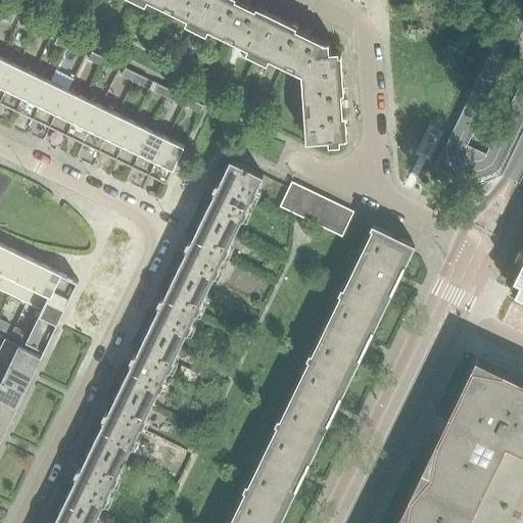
[(144,0),(188,21),(197,0),(144,0)]
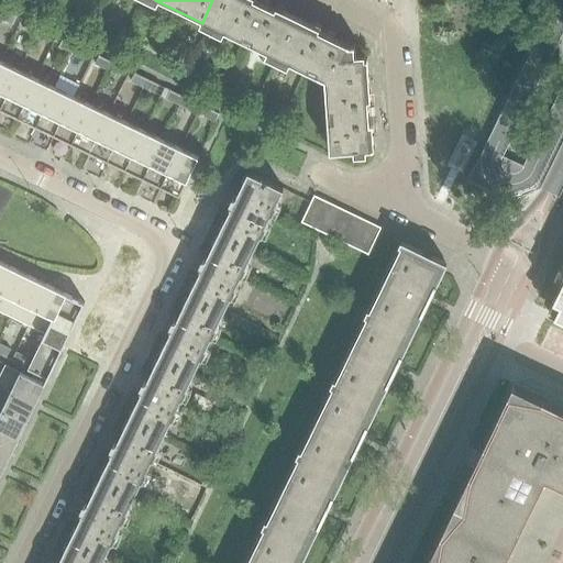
[(254,0),(212,0),(202,23),(263,52),(282,13),(254,0)]
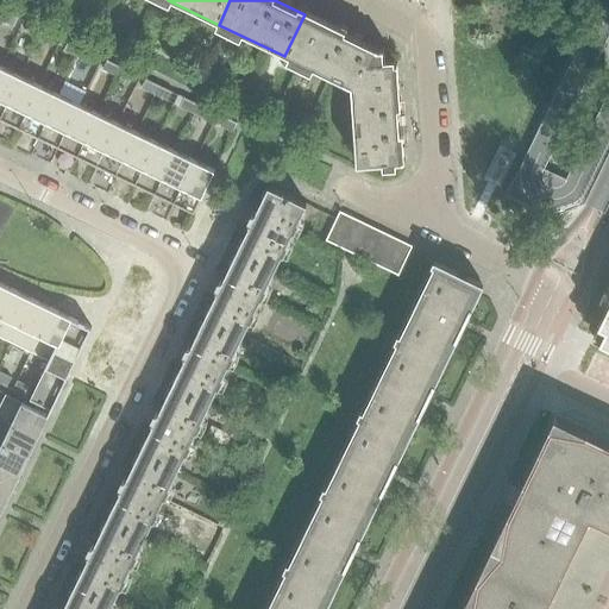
[(0,22),(12,27),(16,19),(2,12),(0,17),(0,22)]
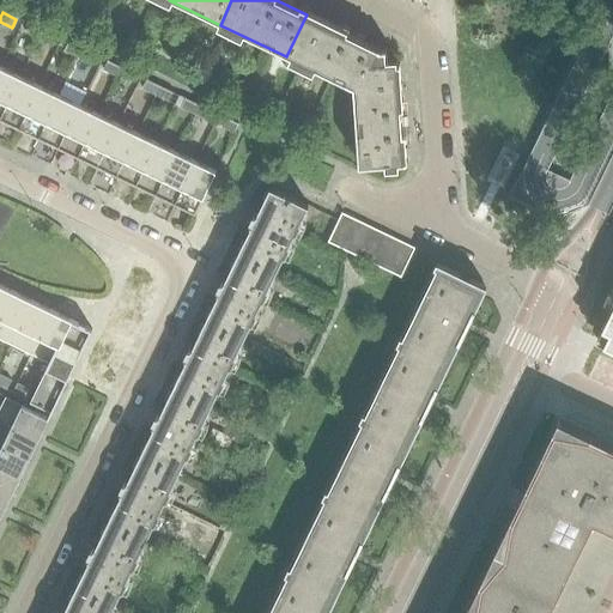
[(307,14),(286,56),(351,89),(383,61),(383,52),(307,14)]
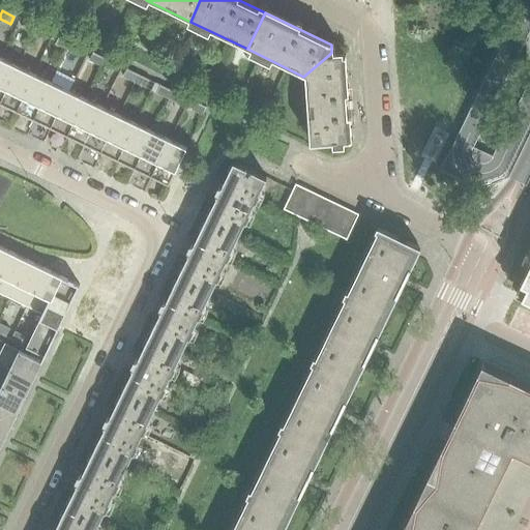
[(35,27),(24,21),(20,29),(32,34),(35,27)]
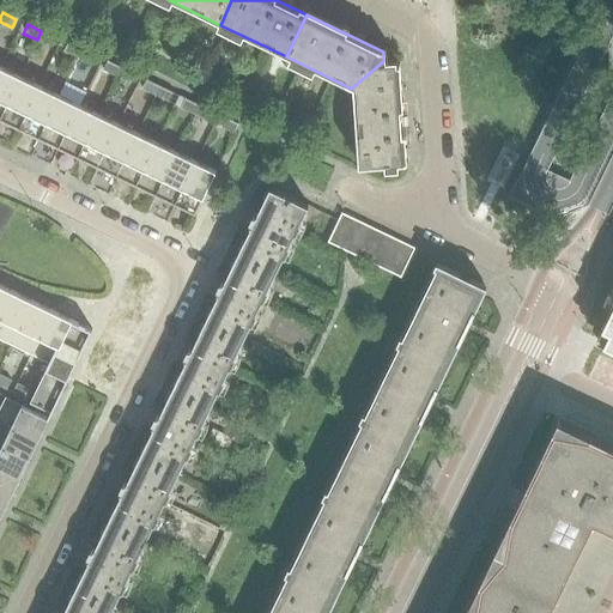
[(41,31),(37,40),(50,47),(55,37),(41,31)]
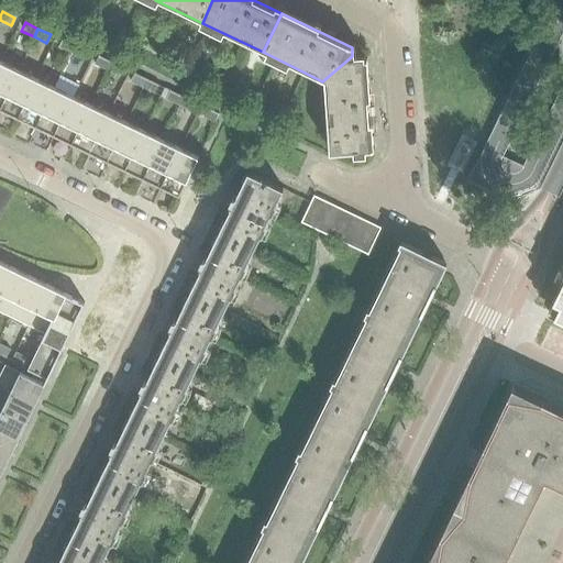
[(69,54),(74,45),(61,40),(56,47),(69,54)]
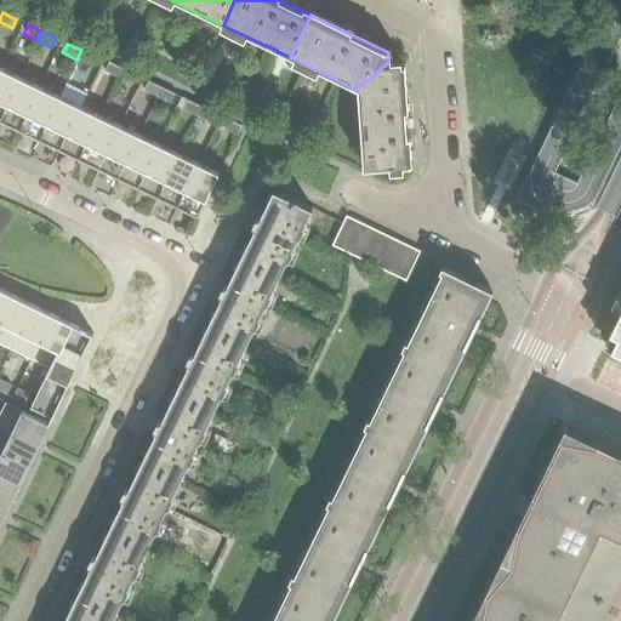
[(90,66),(95,57),(81,50),(77,60),(90,66)]
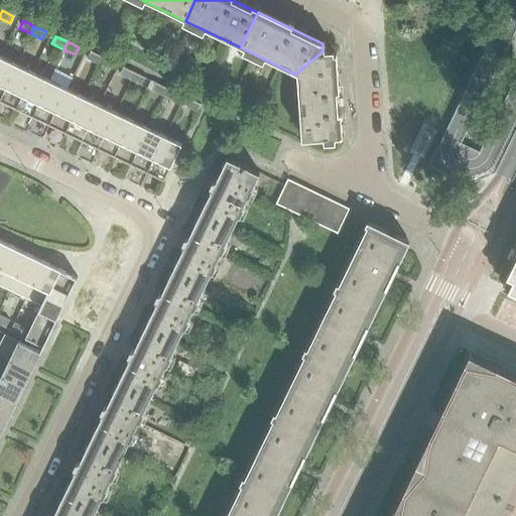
[(323,51),(295,75),(300,140),(323,139),(334,138),(341,137),(338,108),(341,108),(340,99),(338,99),(334,51),(323,51)]
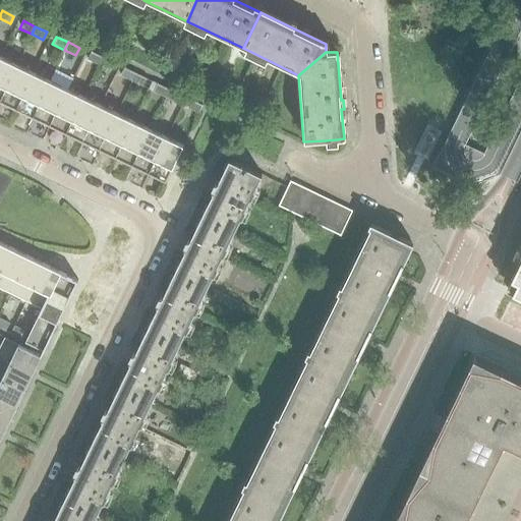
[(97,66),(101,58),(90,53),(85,60),(97,66)]
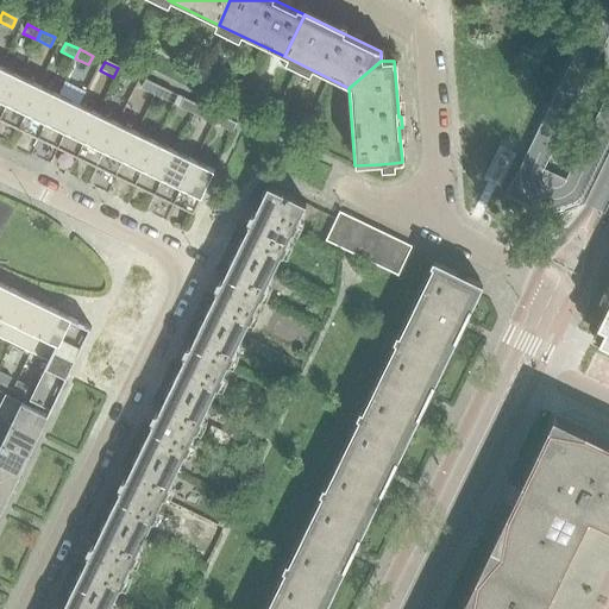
[(0,114),(18,77),(0,68),(0,114)]
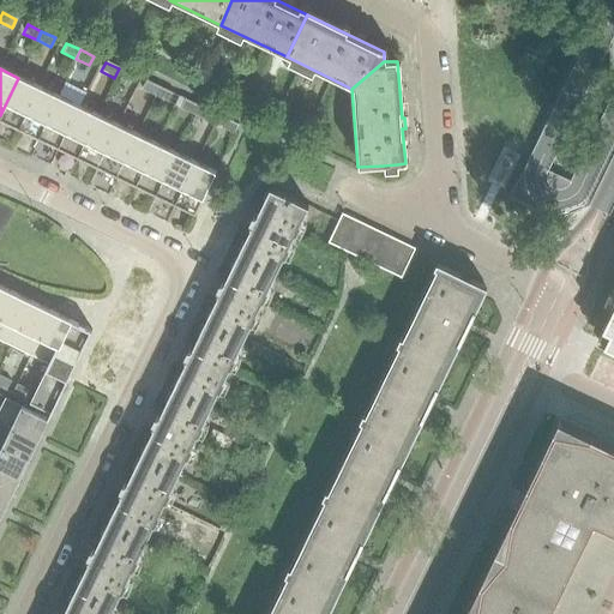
[(128,84),(133,76),(119,68),(114,78),(128,84)]
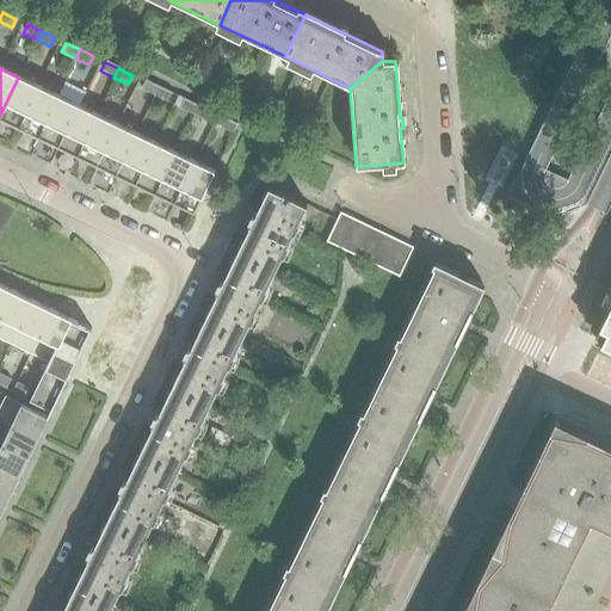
[(37,87),(18,78),(0,115),(0,123),(17,131),(37,87)]
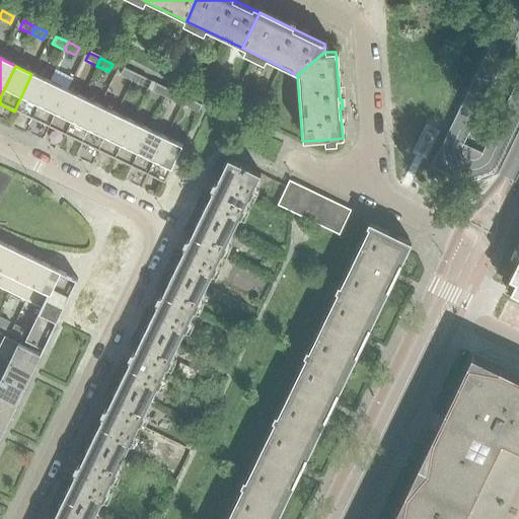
[(130,81),(133,74),(122,68),(118,76),(130,81)]
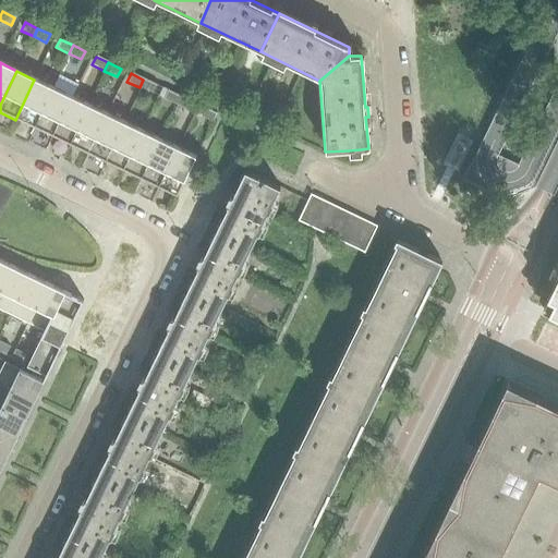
[(33,129),(52,88),(34,80),(15,120),(33,129)]
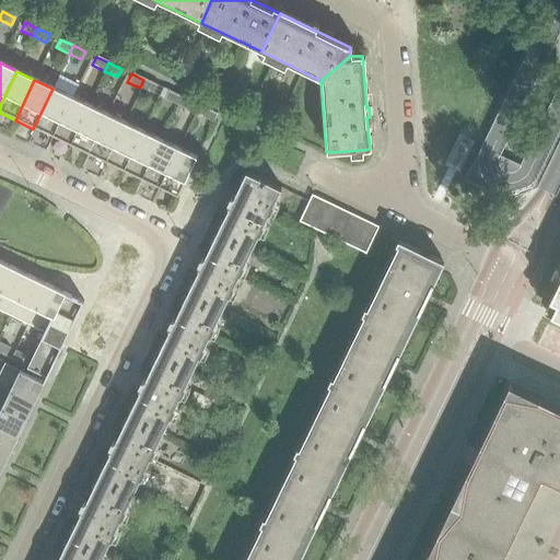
[(152,94),(156,85),(143,80),(140,88),(152,94)]
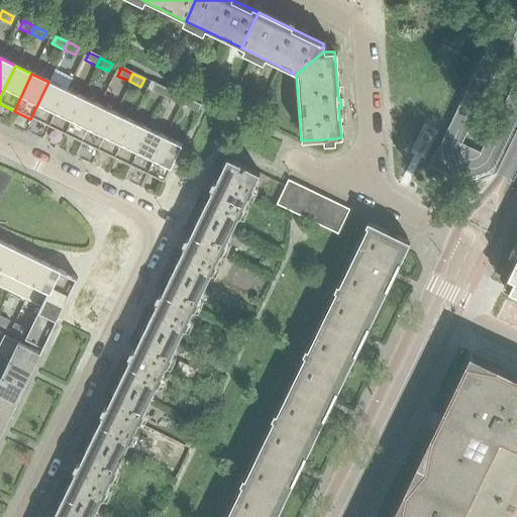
[(65,90),(48,82),(30,119),(46,126),(65,90)]
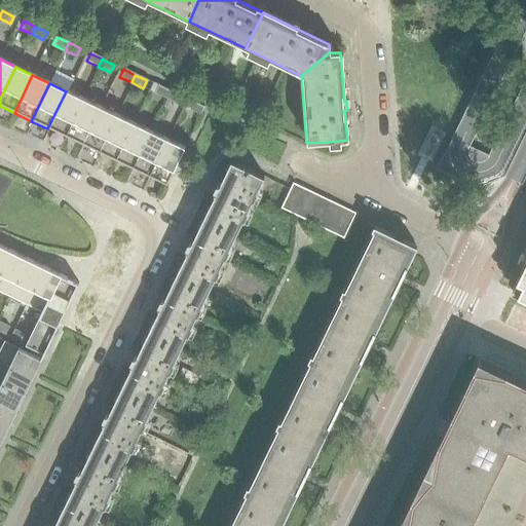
[(164,99),(168,91),(156,85),(153,92),(164,99)]
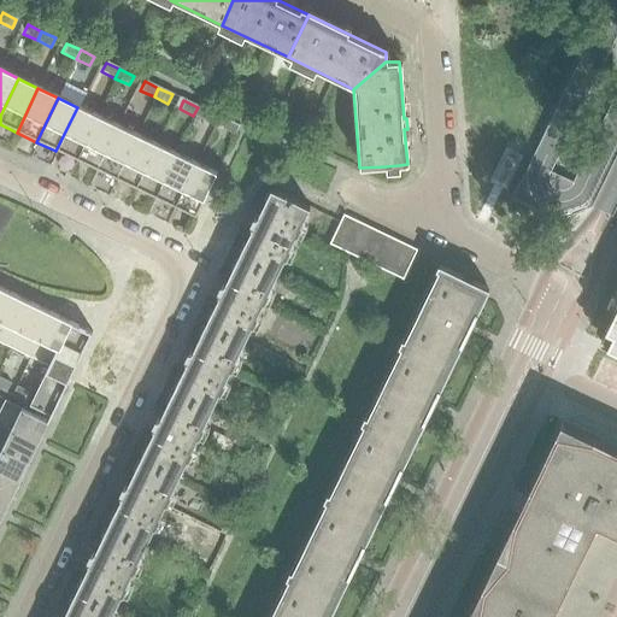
[(75,160),(97,117),(77,107),(56,151),(75,160)]
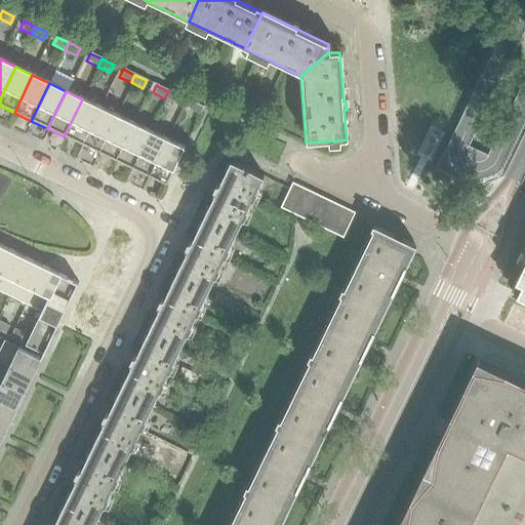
[(176,105),(179,96),(168,91),(164,98),(176,105)]
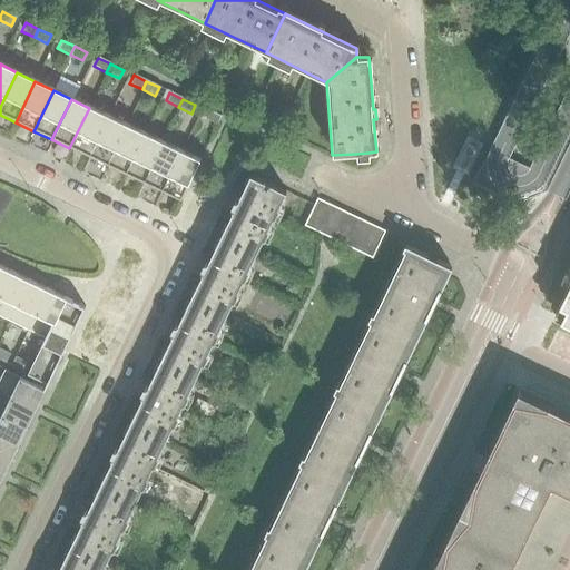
[(107,117),(89,108),(69,148),(88,157),(107,117)]
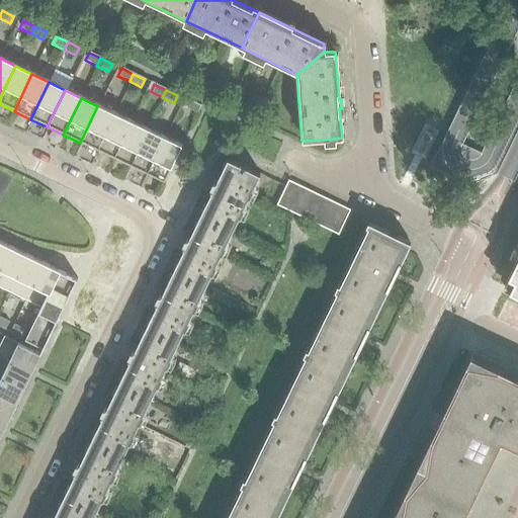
[(184,108),(195,113),(199,106),(188,100),(184,108)]
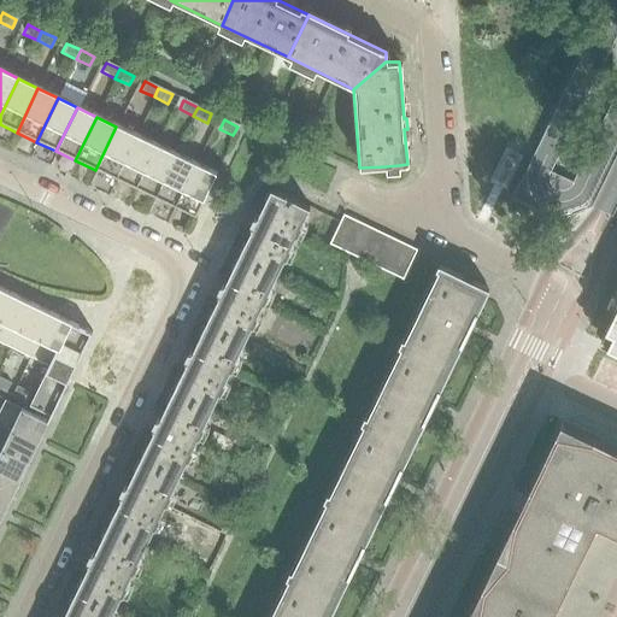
[(115,180),(135,135),(116,127),(95,170),(115,180)]
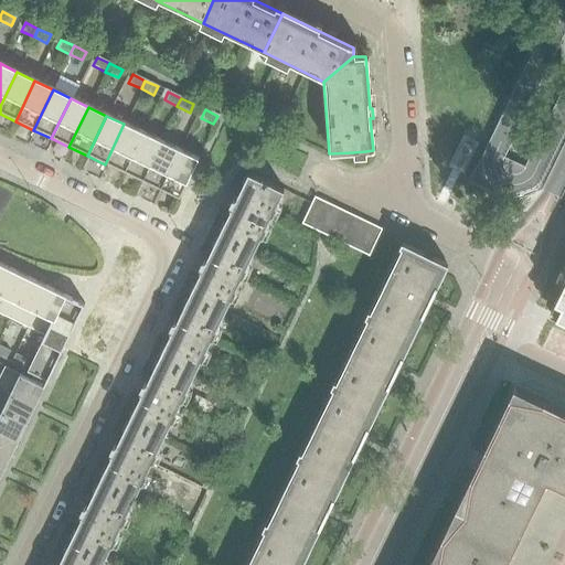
[(142,132),(124,124),(105,164),(123,173),(142,132)]
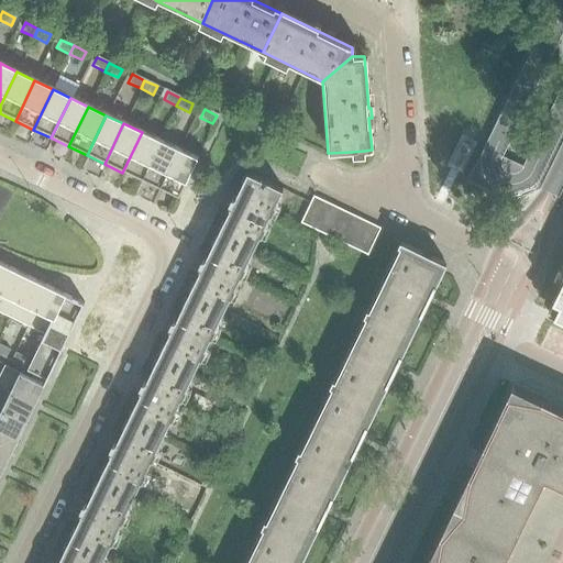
[(140,181),(159,141),(142,132),(122,173),(140,181)]
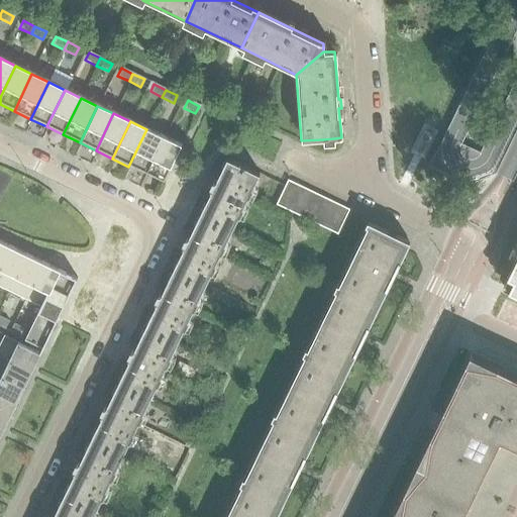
[(163,137),(146,129),(128,167),(144,175),(163,137)]
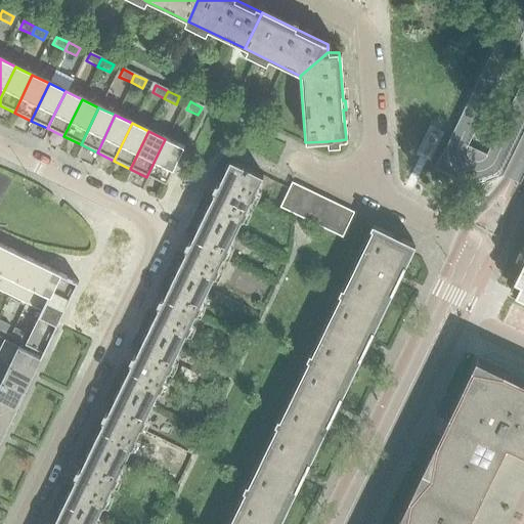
[(146,177),(164,185),(182,147),(165,139),(146,177)]
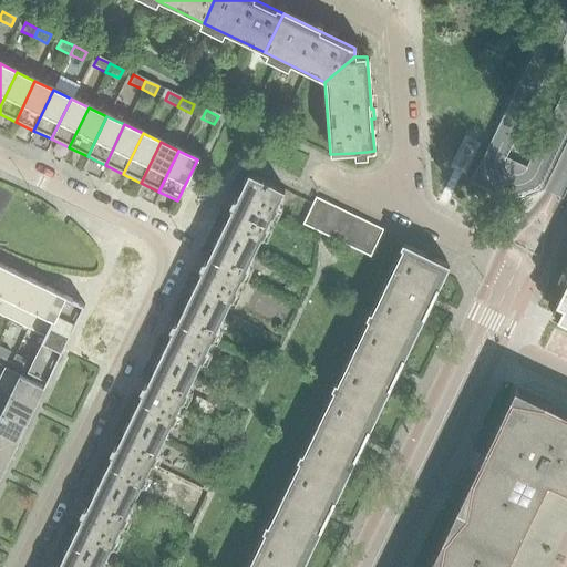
[(247,175),(217,237),(253,253),(281,192),(247,175)]
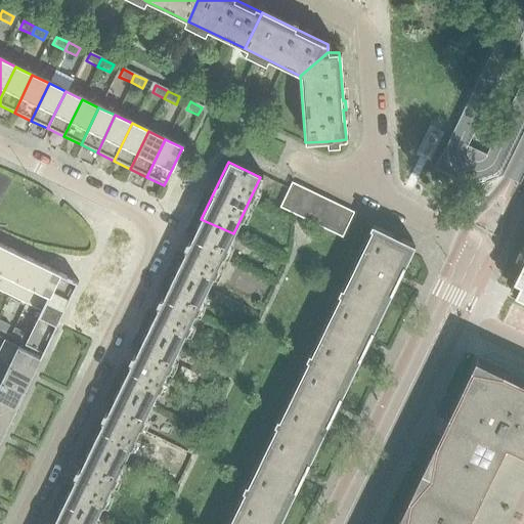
[(288,188),(285,194),(278,207),(291,213),(303,188),(291,182),(288,188)]
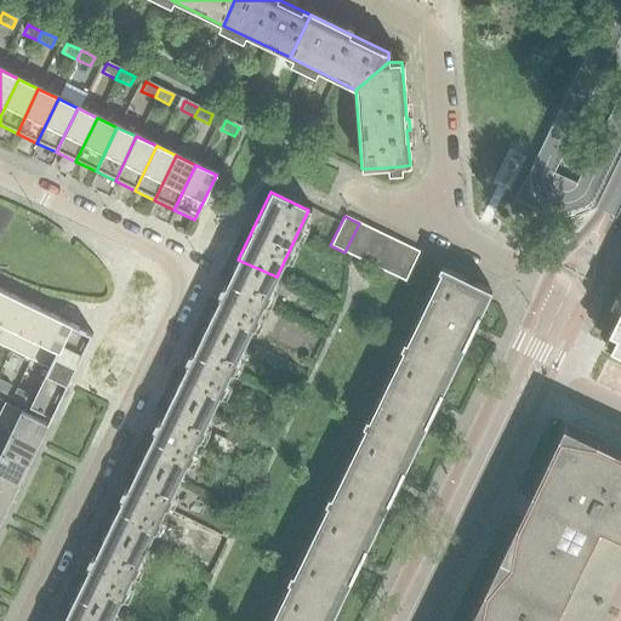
[(375,229),(359,223),(345,252),(349,255),(359,260),(375,229)]
